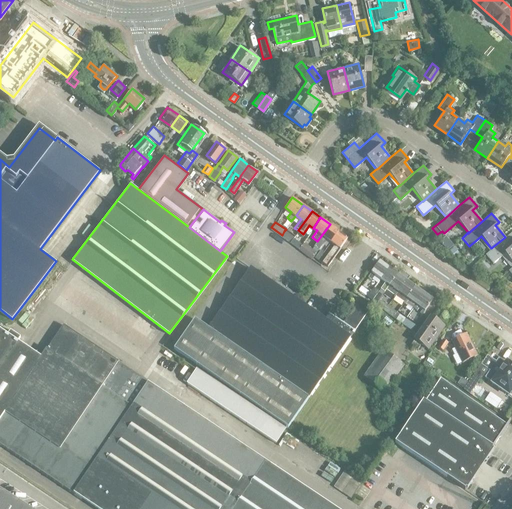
[(331,240),(338,230),(330,224),(317,241),(314,244),(319,248),(326,237),(331,240)]
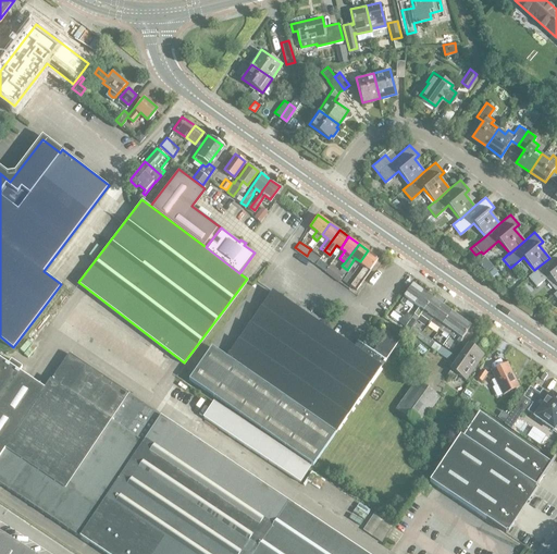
[(309,251),(307,256),(316,262),(319,257),(320,257),(312,250),(310,253),(309,251)]
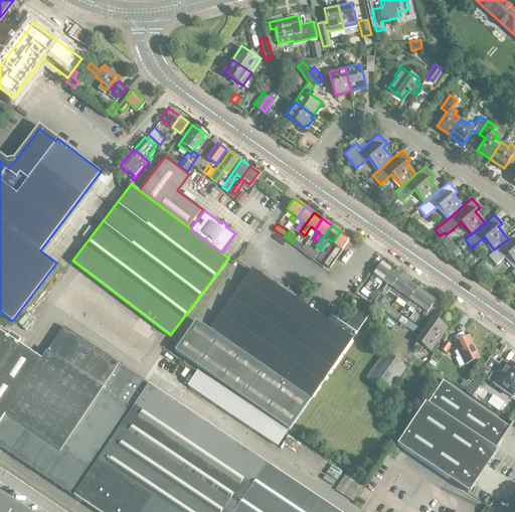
[(340,231),(333,241),(337,244),(324,263),(330,266),(342,248),(349,237),(340,231)]
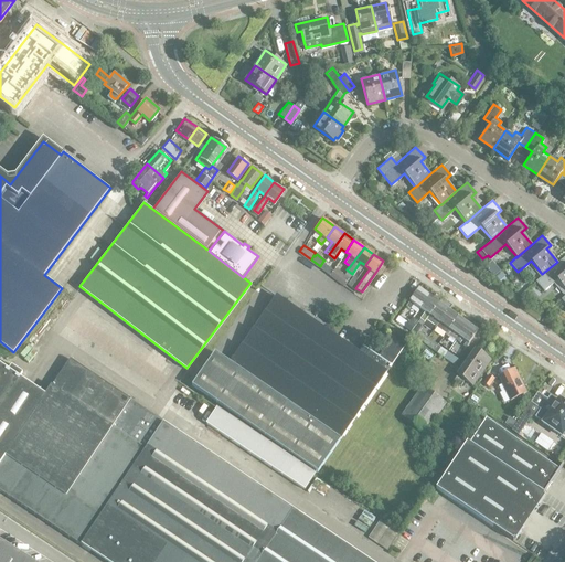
[(564,254),(557,262),(542,274),(535,279),(543,289),(556,278),(564,288),(564,254)]
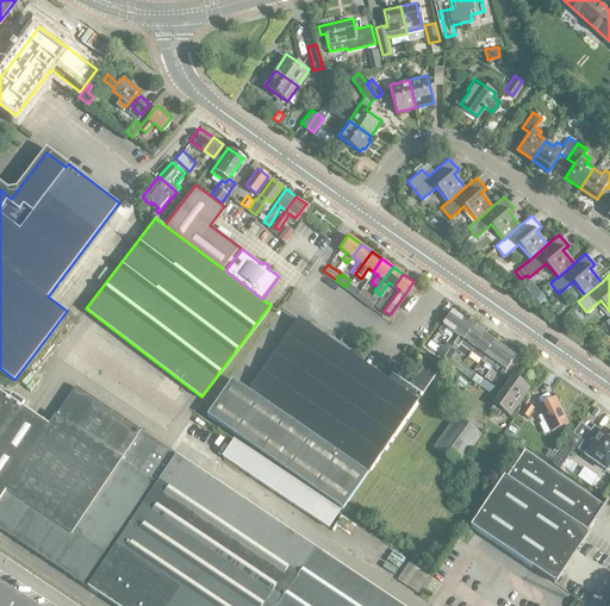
[(534,297),(541,289),(531,279),(524,285),(534,297)]
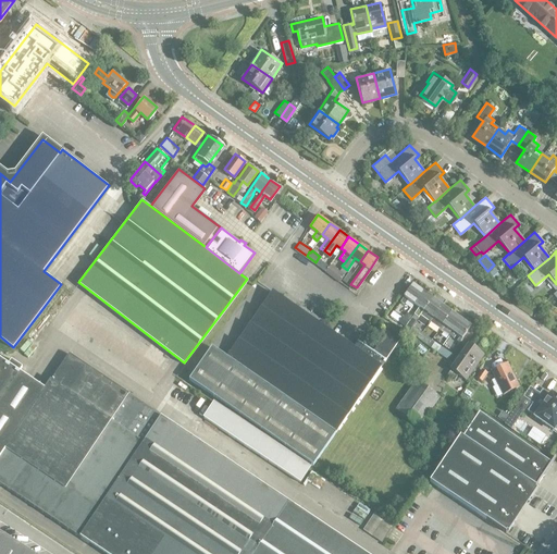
[(329,265),(320,257),(319,257),(316,262),(325,269),(329,265)]
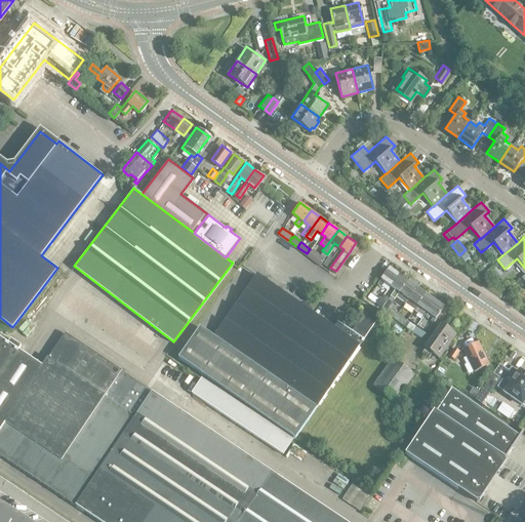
[(310,249),(307,253),(307,254),(316,261),(321,253),(312,247),(310,249)]
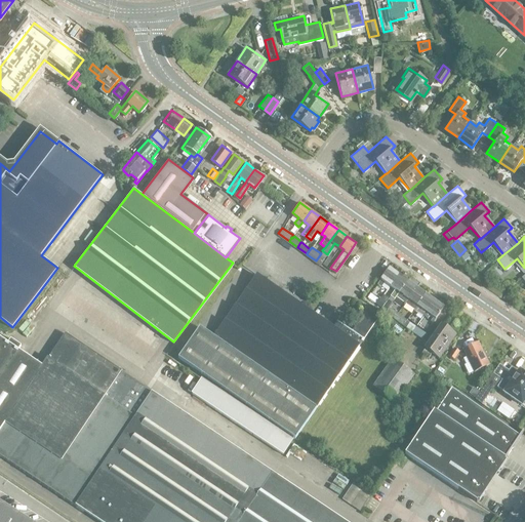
[(321,253),(316,261),(320,264),(325,256),(321,253)]
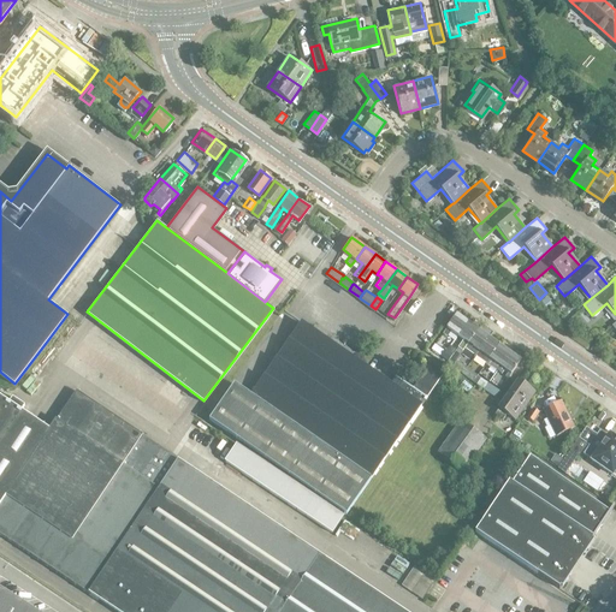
[(456,312),(446,326),(443,331),(448,333),(451,328),(458,334),(468,320),(456,312)]
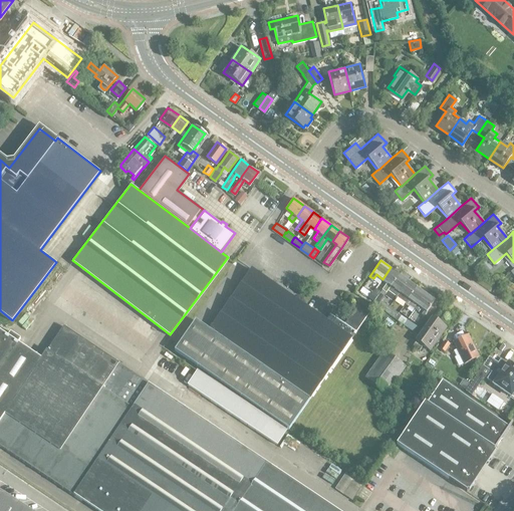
[(251,267),(210,327),(196,317),(175,348),(288,428),(309,397),(372,306),(361,299),(345,322),(330,312),(326,318),(251,267)]
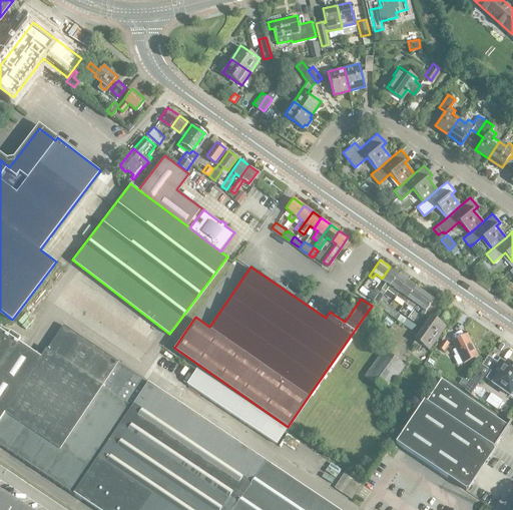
[(390,267),(382,279),(386,282),(378,293),(374,290),(370,296),(374,299),(378,301),(390,285),(391,285),(399,274),(390,267)]
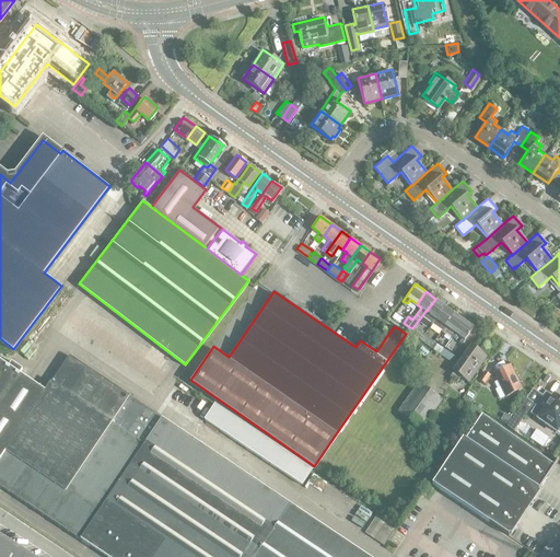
[(433,322),(444,305),(435,299),(427,311),(423,315),(432,322),(433,322)]
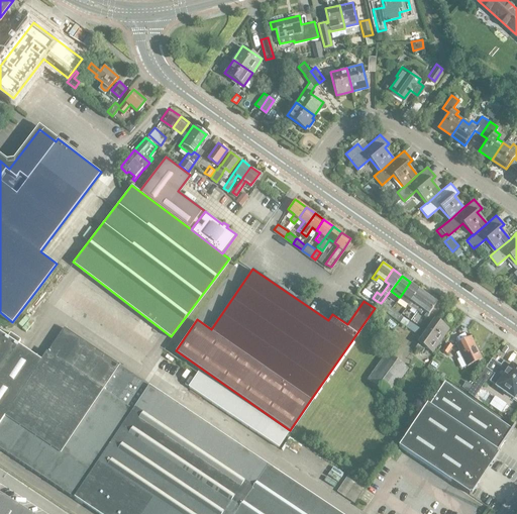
[(400,297),(408,303),(409,303),(419,289),(410,282),(400,297)]
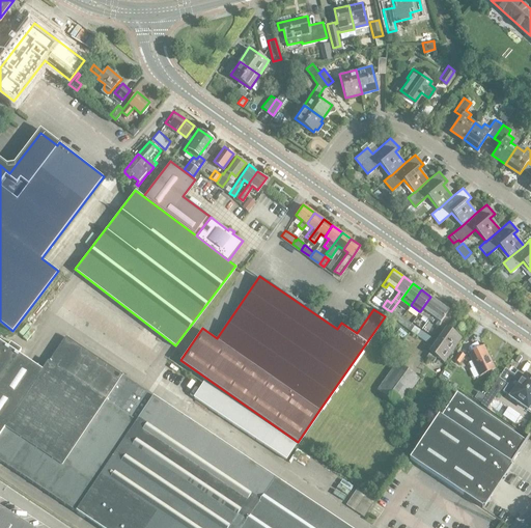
[(383,306),(387,300),(386,300),(385,301),(374,295),(372,299),(383,306)]
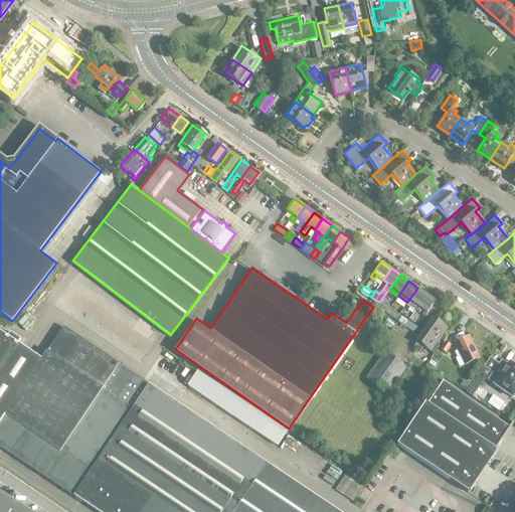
[(416,308),(426,294),(417,288),(407,302),(406,302),(405,303),(409,306),(410,304),(416,308)]
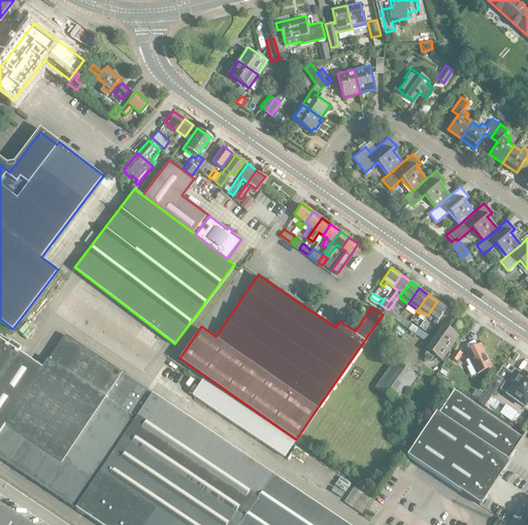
[(432,315),(435,318),(433,321),(435,322),(437,319),(447,307),(437,301),(427,316),(430,318),(432,315)]
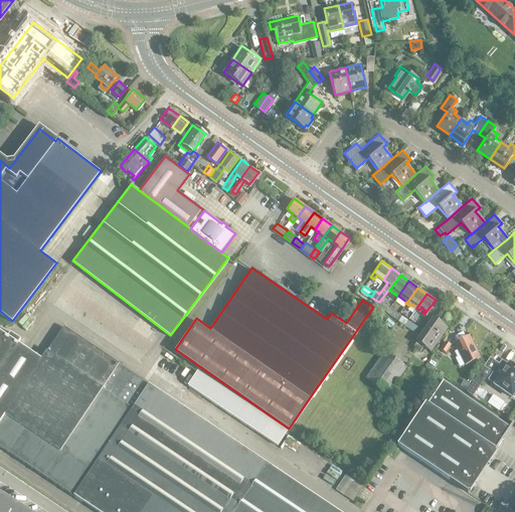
[(139,315),(133,325),(148,335),(155,325),(139,315)]
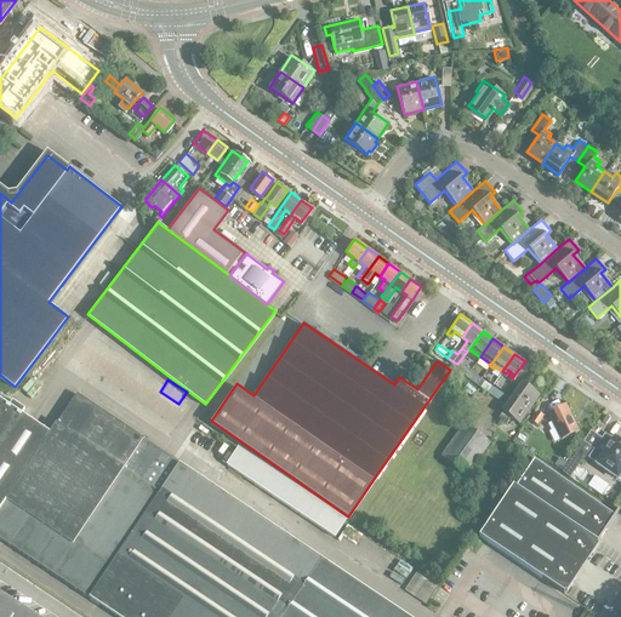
[(511,416),(520,422),(541,393),(523,381),(499,416),(507,422),(511,416)]
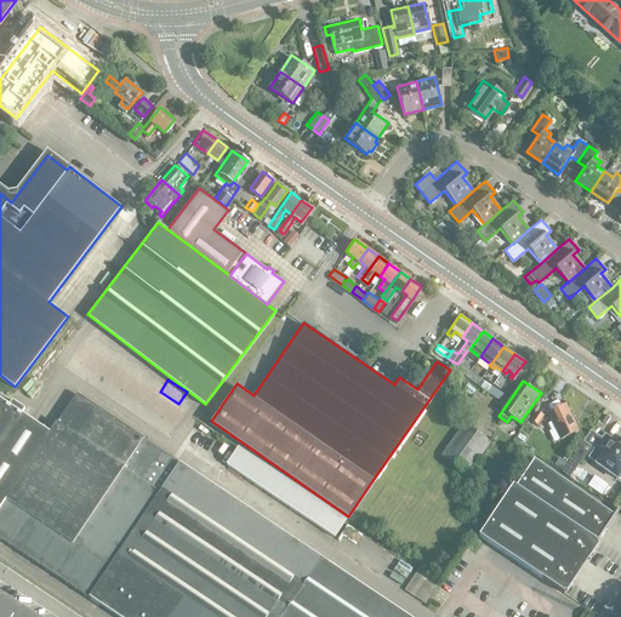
[(9,403),(0,396),(0,536),(121,616),(410,616),(77,392),(51,430),(21,411),(26,405),(12,396),(9,403)]
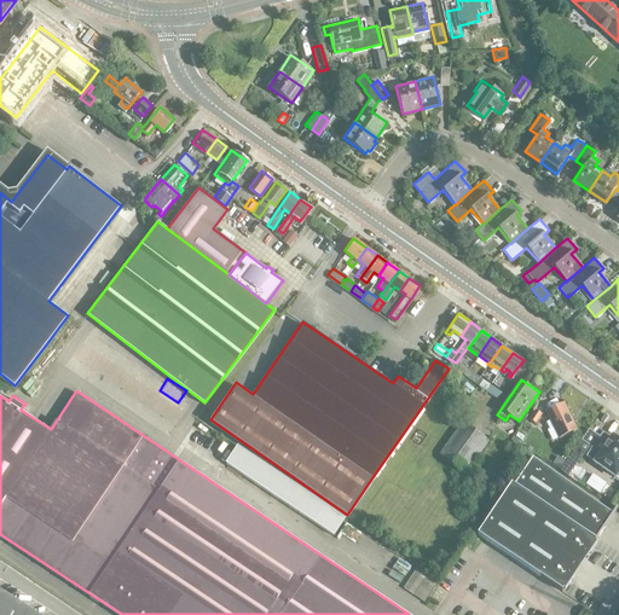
[(559,435),(577,428),(563,401),(547,410),(559,435)]
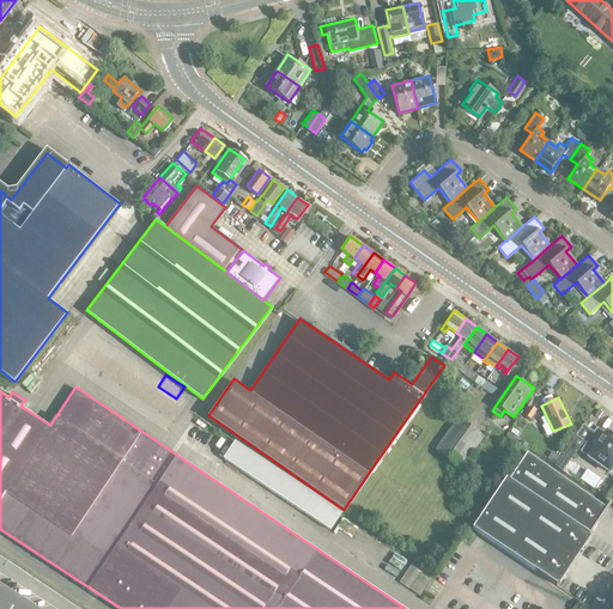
[(530,418),(536,408),(530,403),(523,413),(530,418)]
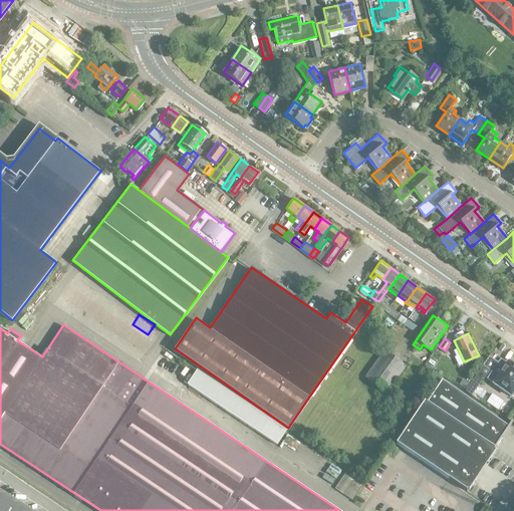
[(387,391),(406,365),(386,350),(366,375),(387,391)]
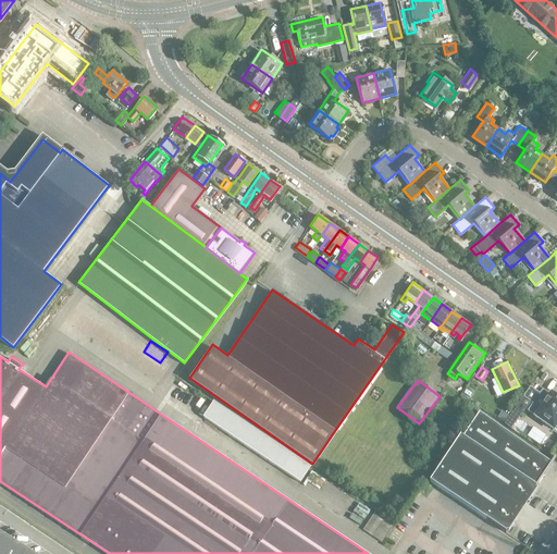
[(540,391),(530,384),(504,421),(511,427),(524,407),(535,414),(534,415),(554,428),(555,426),(556,427),(556,426),(556,395),(551,391),(549,393),(542,388),(540,391)]
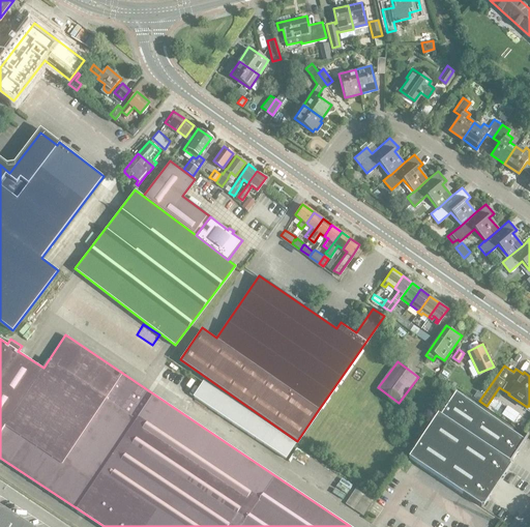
[(192,394),(285,459),(295,443),(202,380),(192,394)]
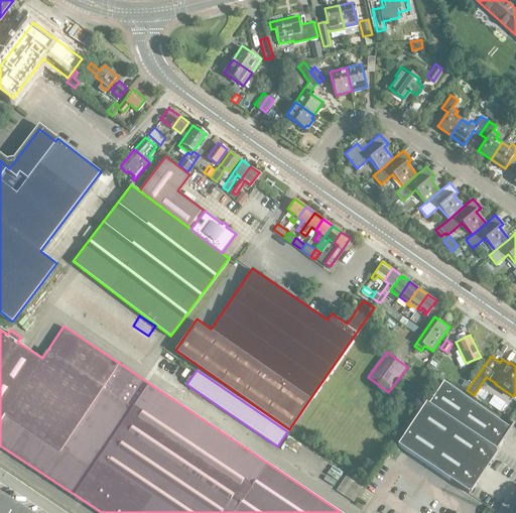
[(426,401),(398,443),(469,491),(512,426),(444,381),(429,403),(426,401)]
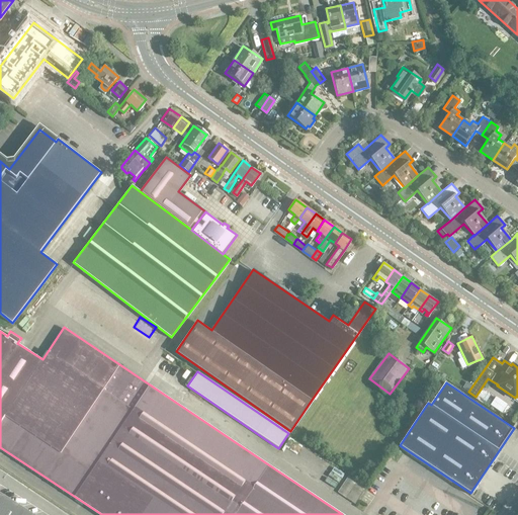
[(358,479),(357,481),(348,475),(338,490),(355,502),(366,485),(358,479)]
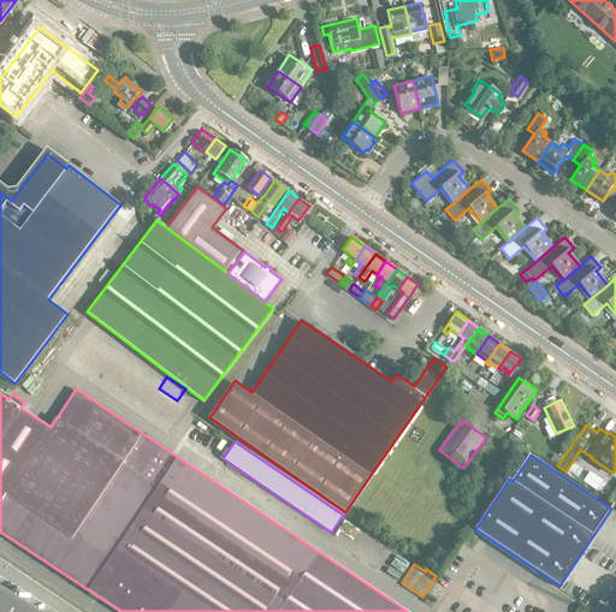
[(539,611),(550,594),(508,569),(480,611),(539,611)]
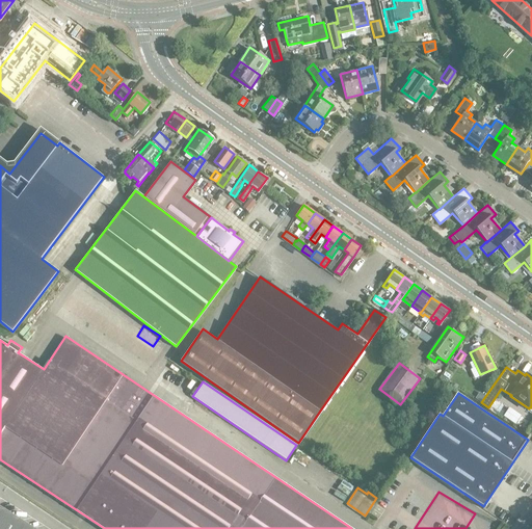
[(35,528),(0,506),(0,528),(35,528)]
